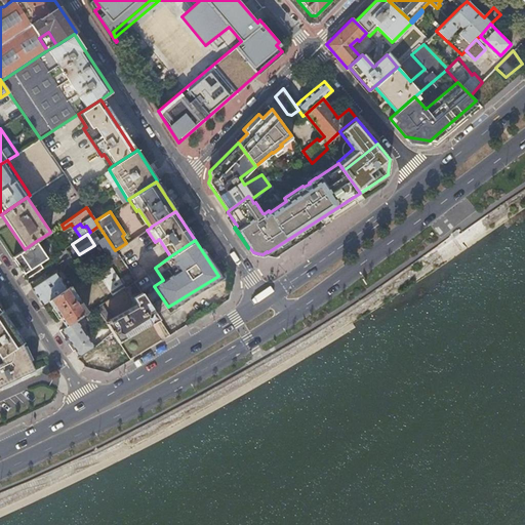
[(47,257),(36,241),(25,249),(13,256),(24,273),(47,257)]
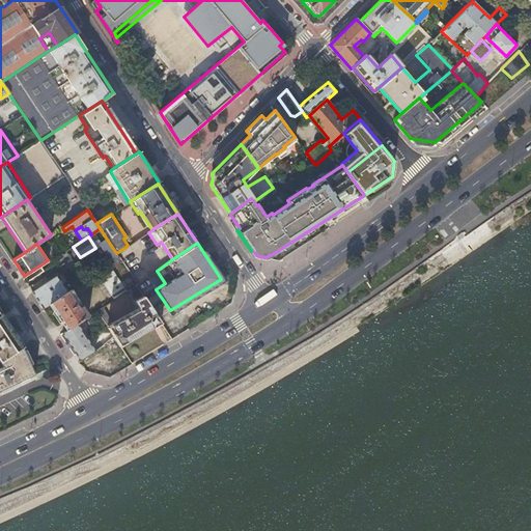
[(127,290),(109,264),(96,273),(113,299),(127,290)]
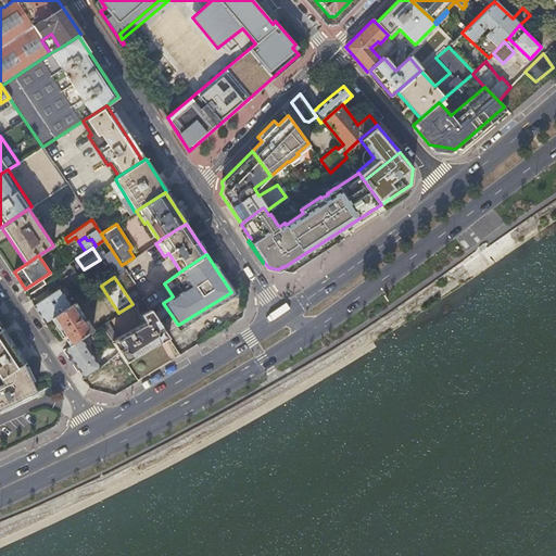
[(34,306),(45,323),(51,318),(71,305),(60,288),(34,306)]
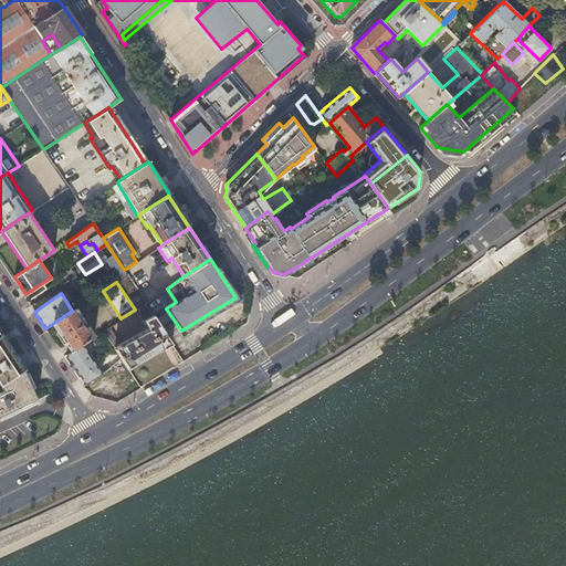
[(72,311),(52,324),(71,352),(83,344),(94,336),(75,308),(72,311)]
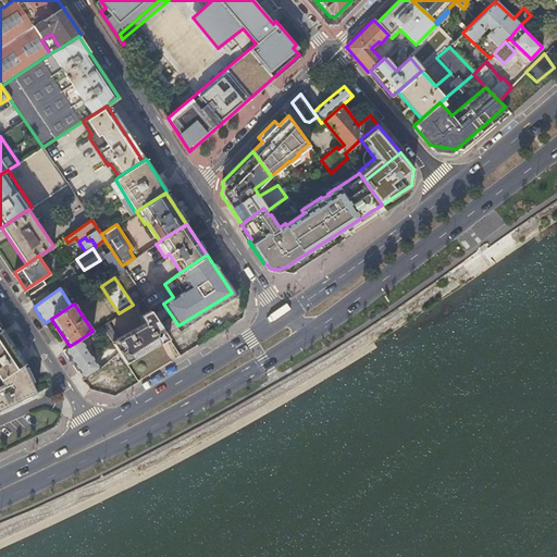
[(144,322),(112,341),(115,345),(120,353),(126,362),(169,338),(149,310),(140,317),(144,322)]
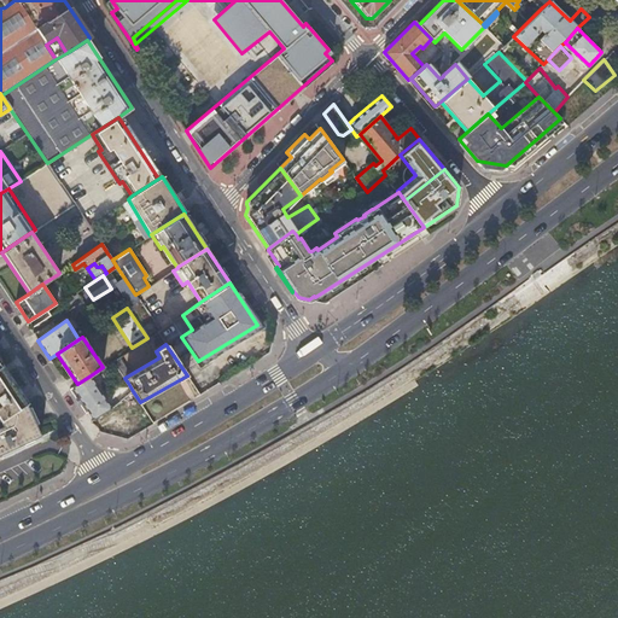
[(0,420),(0,421),(27,403),(1,366),(0,366),(0,420)]
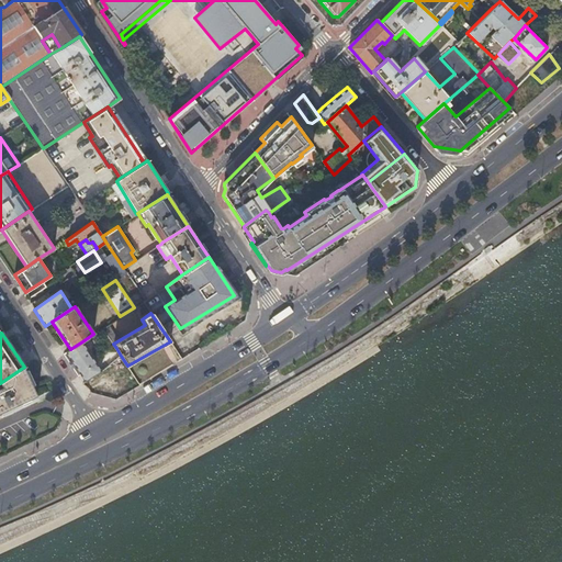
[(96,362),(82,341),(70,349),(66,352),(71,361),(69,362),(72,368),(75,366),(86,382),(101,371),(102,371),(110,364),(104,357),(96,362)]
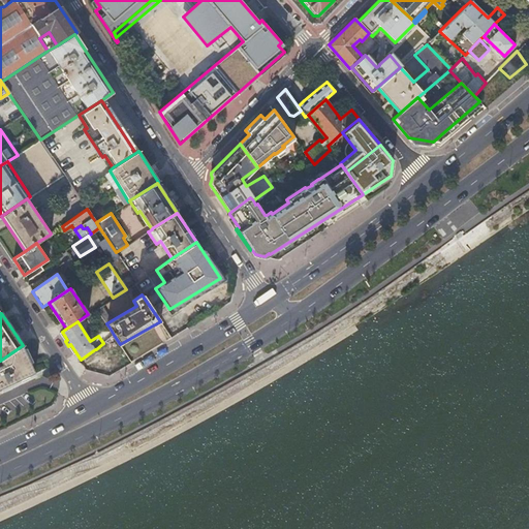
[(0,389),(11,384),(35,373),(23,345),(0,361),(0,360),(0,389)]
